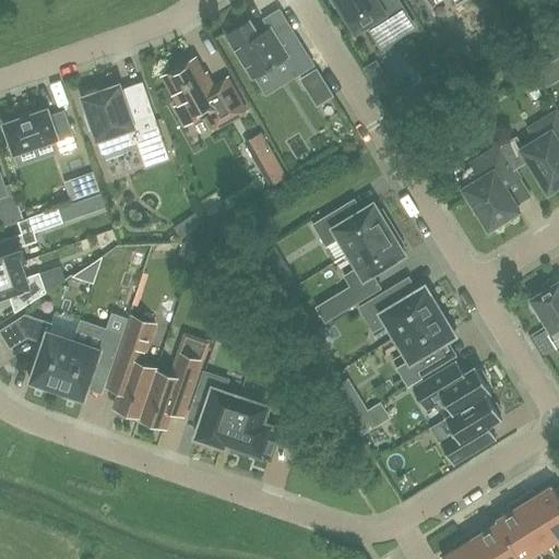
[(330,0),(335,8),(339,6),(356,33),(368,25),(372,33),(404,14),(413,28),(414,27),(396,0),(384,0),(330,0)]
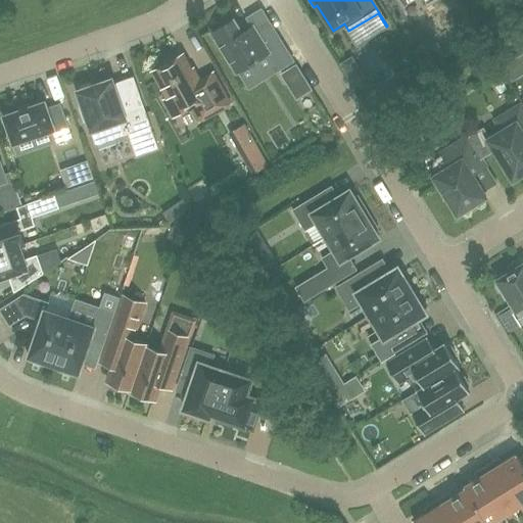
[(233,20),(211,34),(236,73),(268,53),(279,70),(293,61),(271,25),(256,33),(252,27),(242,34),(233,20)]
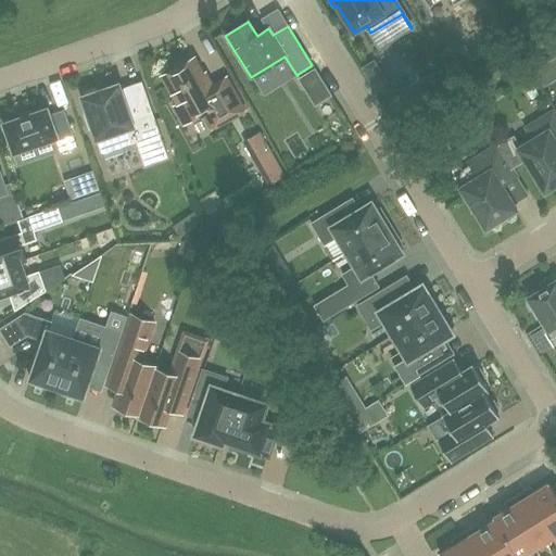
[(173,70),(162,75),(178,104),(174,106),(185,125),(204,113),(213,129),(245,111),(227,77),(210,87),(193,58),(189,61),(184,59),(175,64),(173,70)]
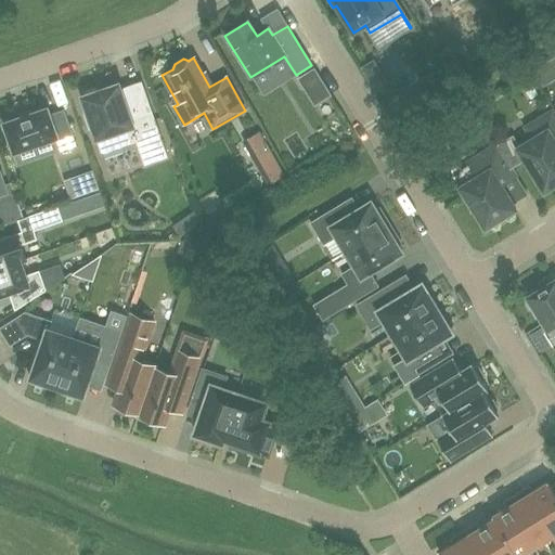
[(554,73),(547,61),(531,72),(541,87),(554,77),(554,73)]
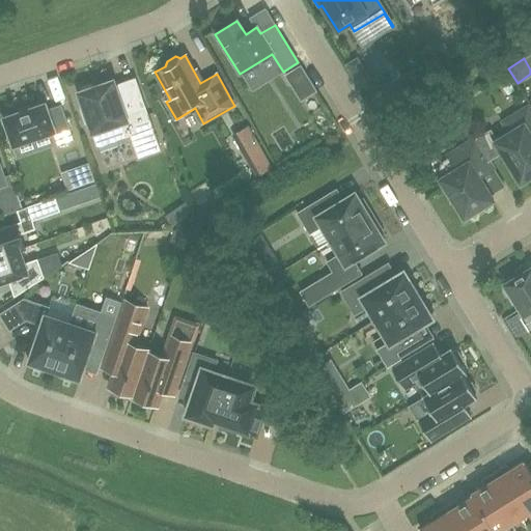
[(310,82),(301,66),(285,76),(295,91),(310,82)]
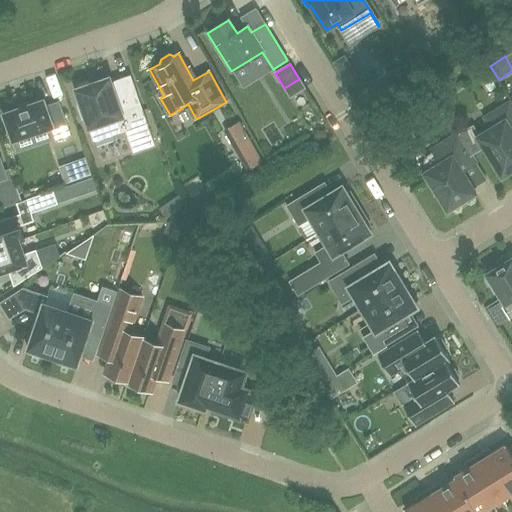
[(79,88),(76,89),(80,103),(77,104),(82,120),(86,119),(89,128),(107,122),(112,136),(126,131),(134,152),(154,145),(140,103),(121,110),(109,78),(91,84),(90,80),(77,84),(79,88)]
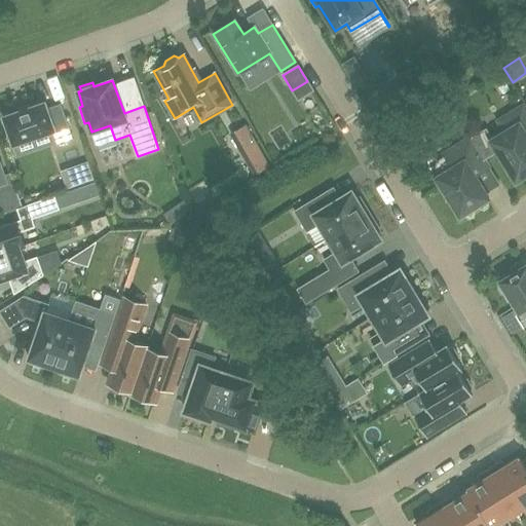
[(44,103),(4,117),(13,145),(52,132),(58,145),(73,140),(63,110),(48,115),(44,103)]
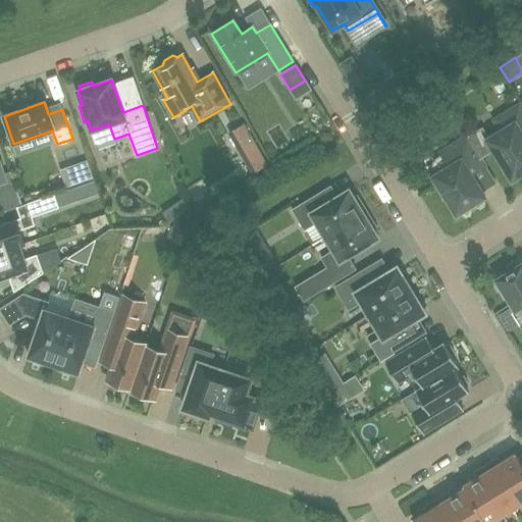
[(489,140),(489,141),(496,151),(513,178),(521,172),(521,108),(520,104),(494,120),(502,133),(489,140)]
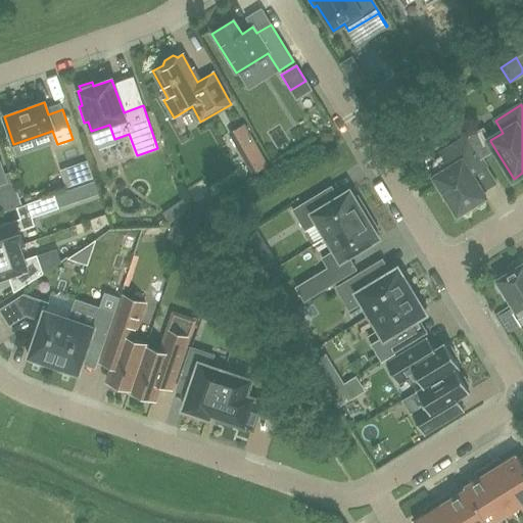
[(229,133),(241,154),(253,176),(270,167),(257,145),(245,124),(229,133)]
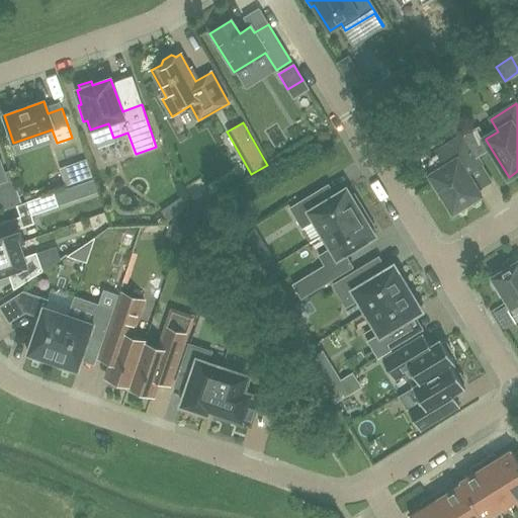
[(480,195),(478,192),(469,178),(470,178),(471,173),(470,172),(482,165),(463,135),(437,152),(438,155),(431,160),(429,167),(434,175),(432,176),(437,185),(434,187),(441,199),(445,197),(453,211),(480,195)]
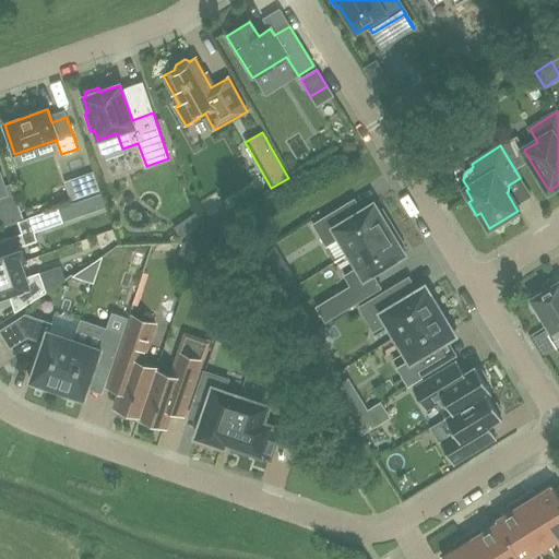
[(11,183),(4,186),(0,173),(0,198),(14,192),(11,183)]
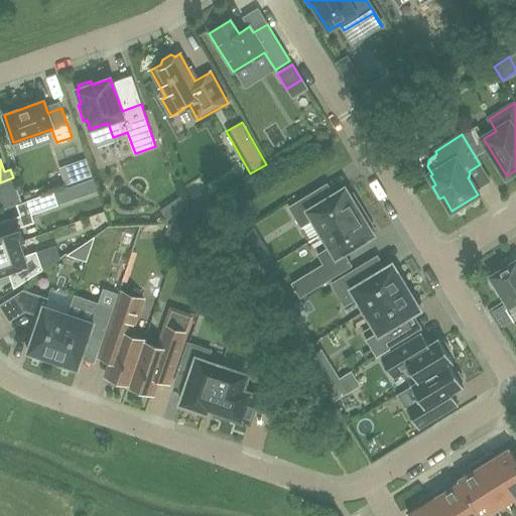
[(88,160),(66,165),(70,181),(92,176),(88,160)]
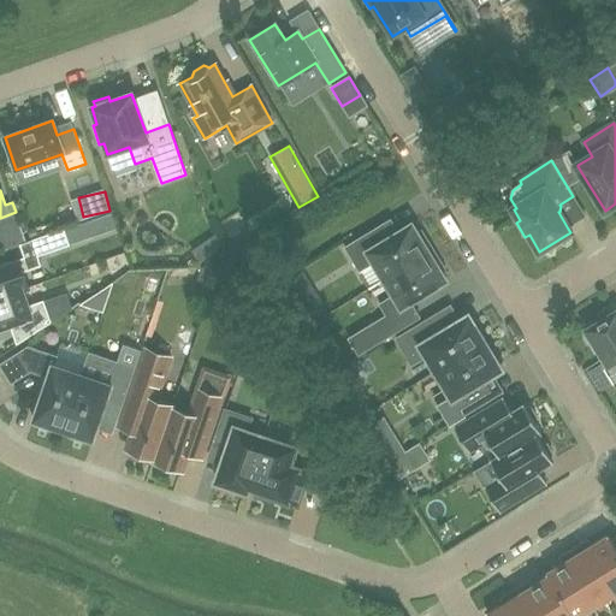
[(375,230),(375,229),(344,248),(360,272),(374,264),(384,279),(433,249),(421,230),(418,234),(412,224),(378,244),(371,234),(375,230)]
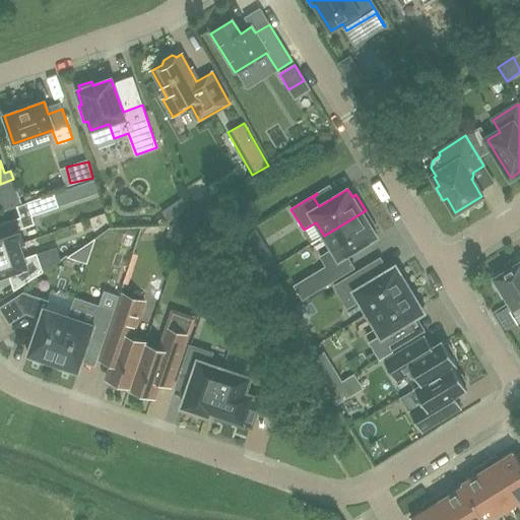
[(0,251),(19,245),(24,243),(19,230),(35,224),(31,216),(59,207),(54,194),(17,207),(20,217),(0,224),(0,251)]
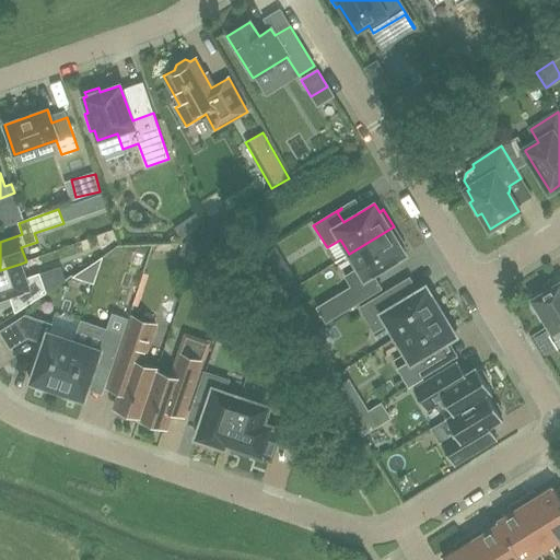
[(349,254),(358,268),(345,277),(352,288),(406,255),(400,247),(405,245),(394,226),(349,254)]
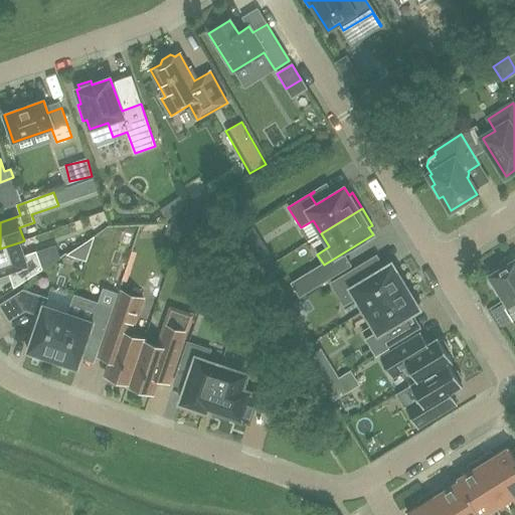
[(274,260),(253,226),(234,237),(254,271),(274,260)]
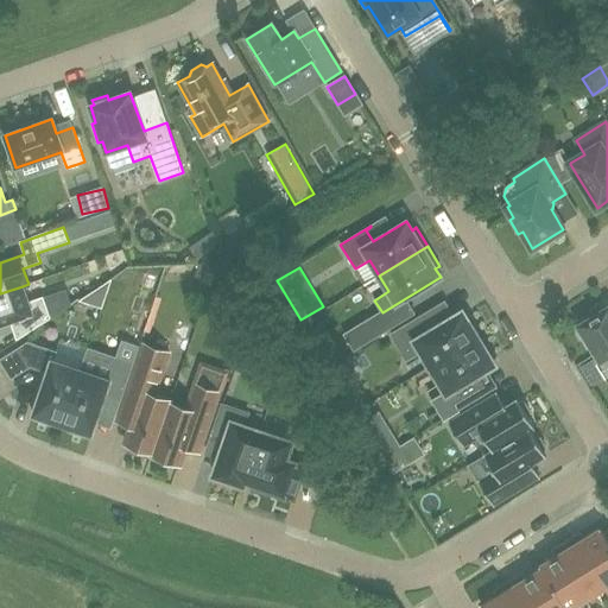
[(112,278),(78,299),(102,308),(112,278)]
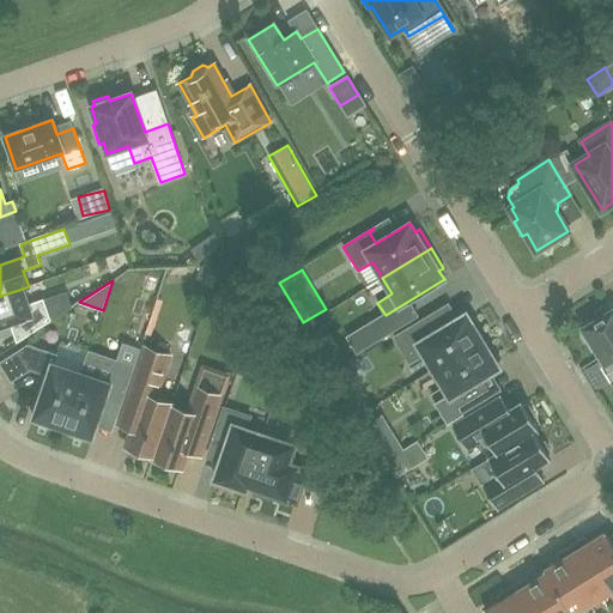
[(17,343),(50,321),(43,299),(29,304),(23,289),(0,296),(0,327),(10,323),(17,343)]
